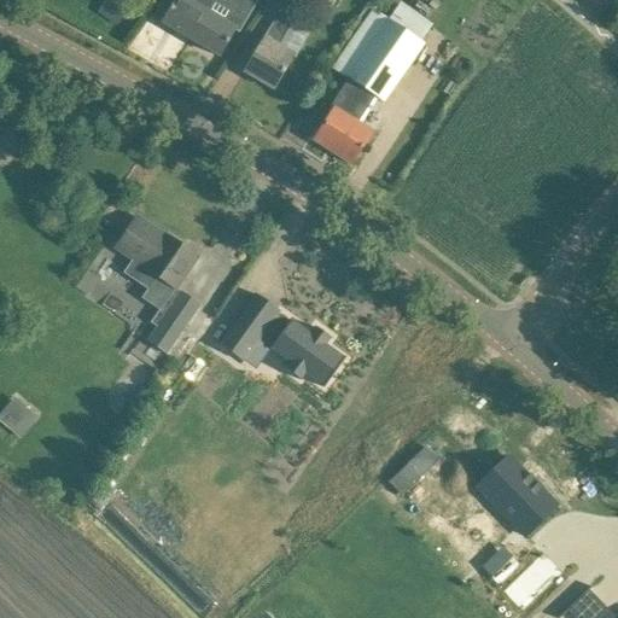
[(118,0),(109,0),(99,13),(117,25),(130,7),(118,0)]
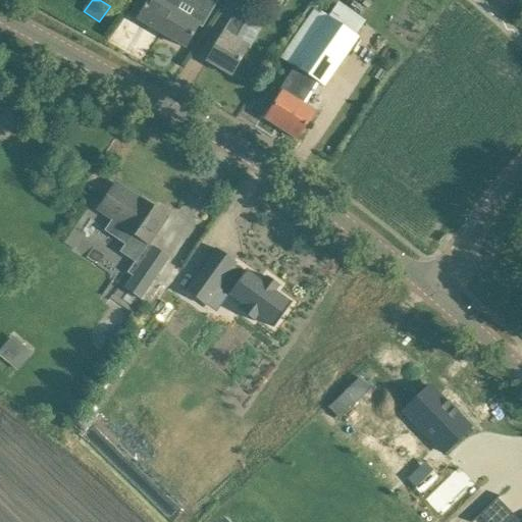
[(174,10),(180,0),(148,0),(147,3),(138,19),(161,34),(174,10)]
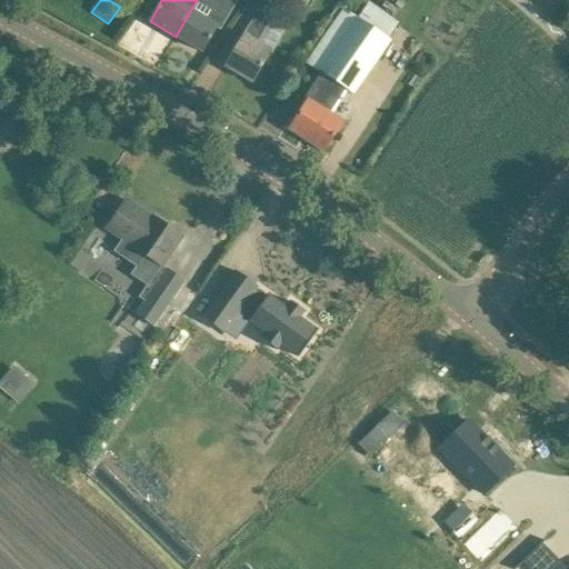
[(223,0),(221,5),(212,0),(197,0),(190,11),(176,37),(202,52),(213,33),(217,27),(232,1),(229,0),(223,0)]
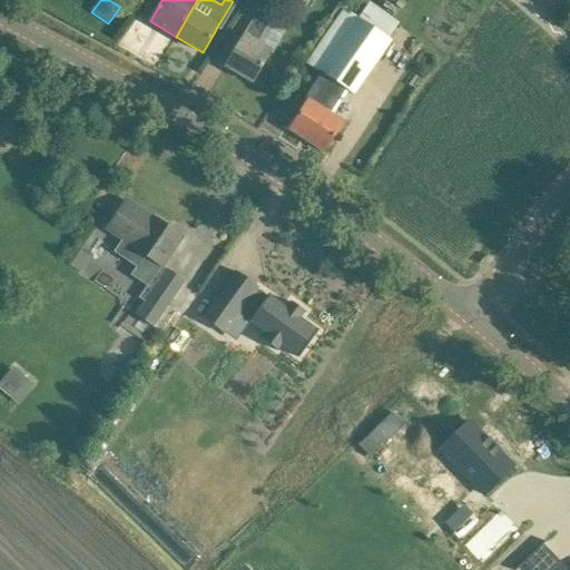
[(345,10),(307,65),(310,66),(323,76),(325,74),(345,88),(354,94),(390,41),(354,16),(349,12),(345,10)]
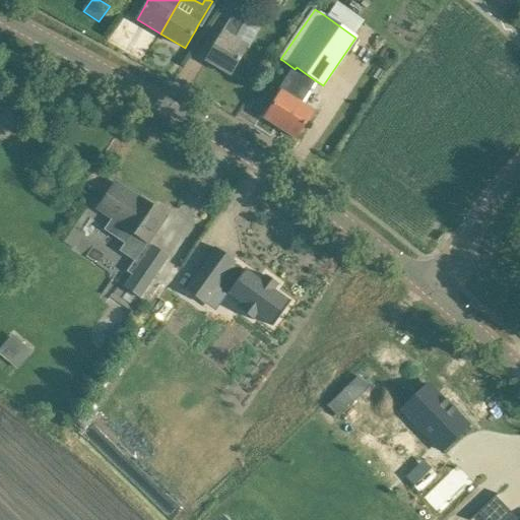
[(232,74),(242,57),(247,48),(234,41),(243,24),(231,18),(206,60),(232,74)]
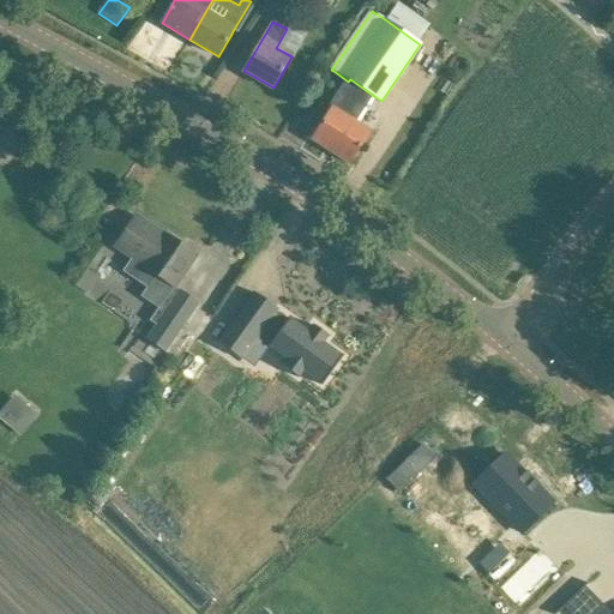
[(331,112),(312,140),(349,164),(369,132),(355,122),(372,95),(350,79),(348,82),(329,109),(331,112)]
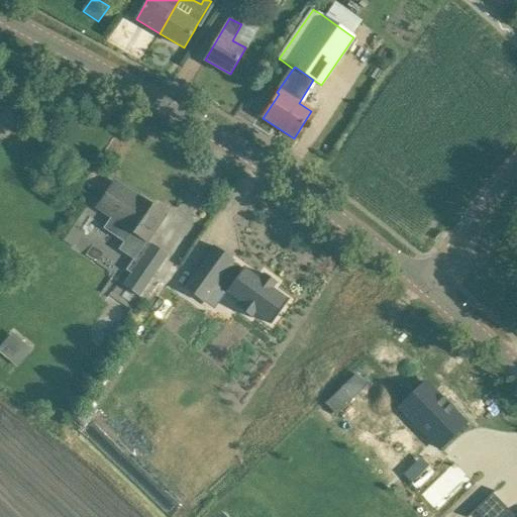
[(130,233),(146,244),(166,216),(143,200),(140,205),(135,201),(137,198),(115,183),(96,210),(109,219),(103,229),(123,243),(130,233)]
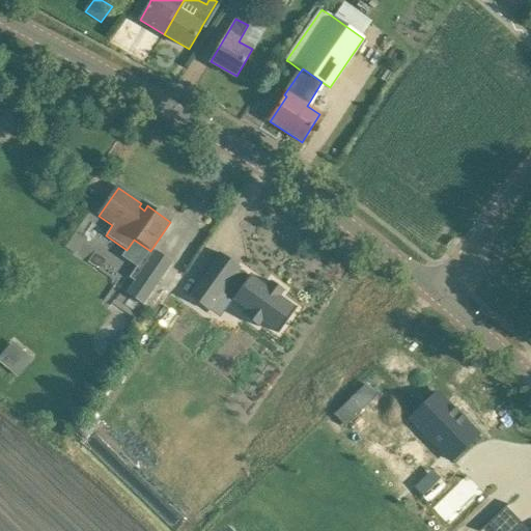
[(129,294),(142,303),(170,261),(157,252),(144,270),(138,267),(131,278),(133,280),(136,282),(129,294)]
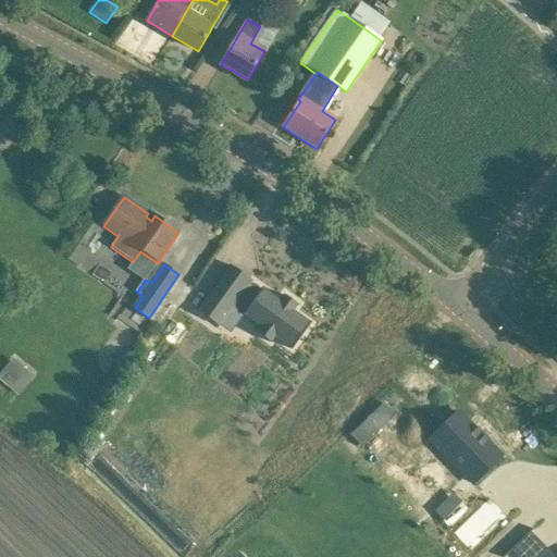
[(231,265),(197,311),(219,326),(220,325),(233,306),(245,314),(244,316),(245,316),(262,327),(258,333),(258,332),(257,333),(271,343),(271,342),(275,336),(292,348),(291,349),(293,350),(311,324),(310,323),(309,323),(293,311),(296,306),(297,307),(298,306),(295,304),(287,298),(284,296),(284,297),(281,302),(262,289),(260,292),(249,284),(251,281),(231,265)]
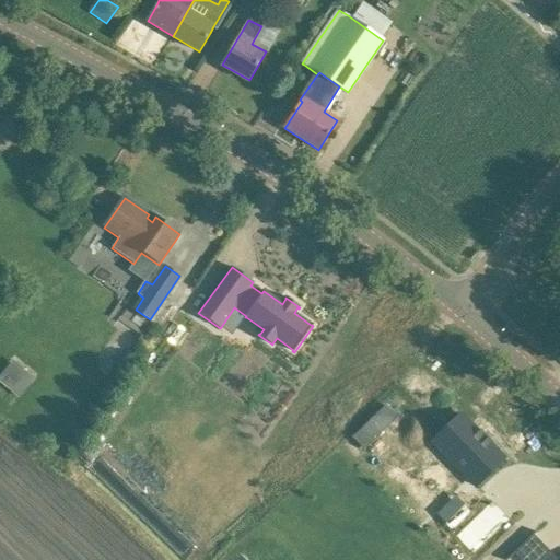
[(0,381),(10,391),(18,382),(4,371),(0,376),(0,381)]
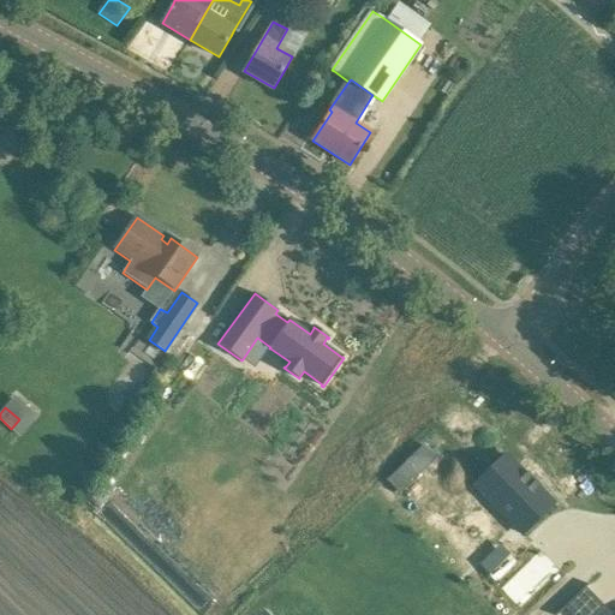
[(506,455),(485,476),(497,488),(490,495),(513,519),(511,523),(523,535),(554,505),(538,489),(541,487),(539,485),(537,488),(533,484),(536,482),(535,481),(532,483),(530,481),(532,478),(532,477),(529,479),(525,476),(529,473),(527,472),(525,475),(506,455)]
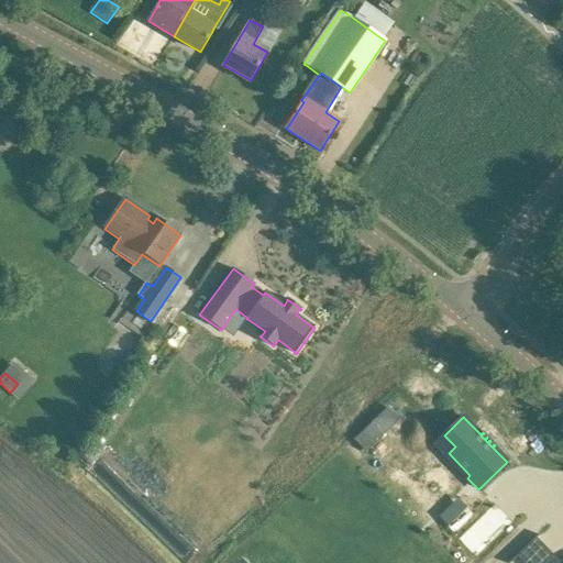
[(492,503),(459,537),(478,555),(511,520),(492,503)]
